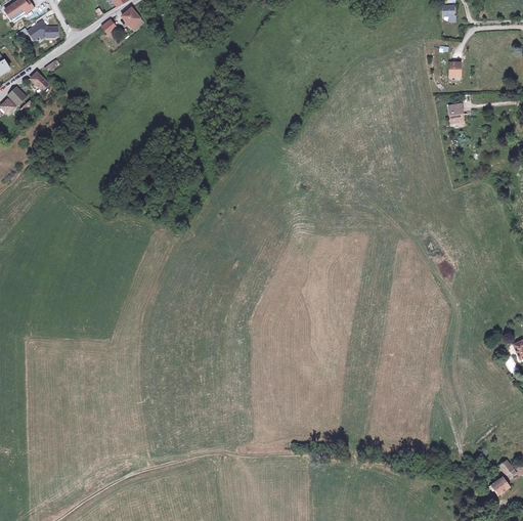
[(32,4),(29,0),(12,0),(3,6),(11,18),(32,4)]
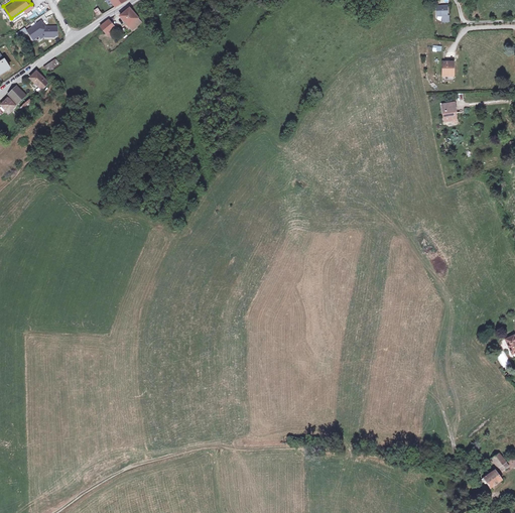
[(436,14),(441,13),(441,19),(448,19),(448,12),(447,13),(446,2),(435,3),(436,14)]
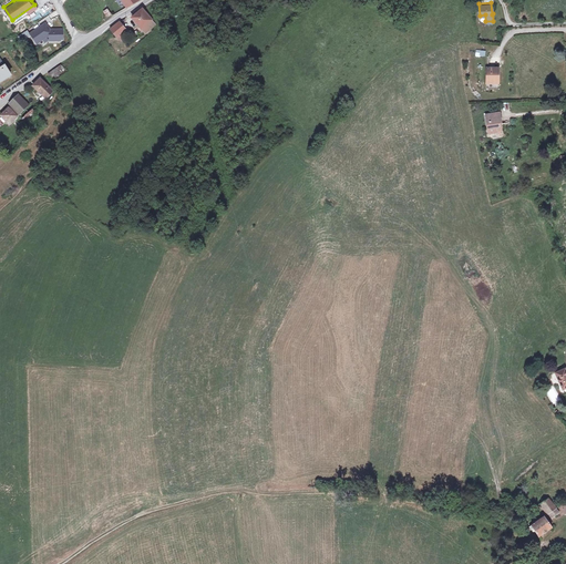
[(131,16),(144,31),(155,22),(141,6),(131,16)]
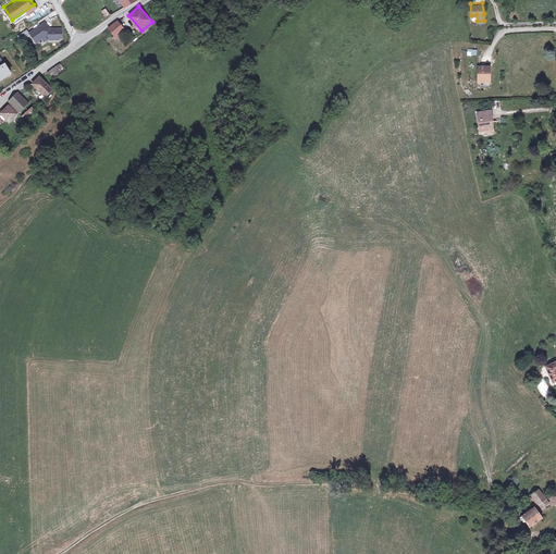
[(115,35),(118,37),(122,35),(120,32),(123,28),(115,19),(107,25),(114,35),(115,35)]
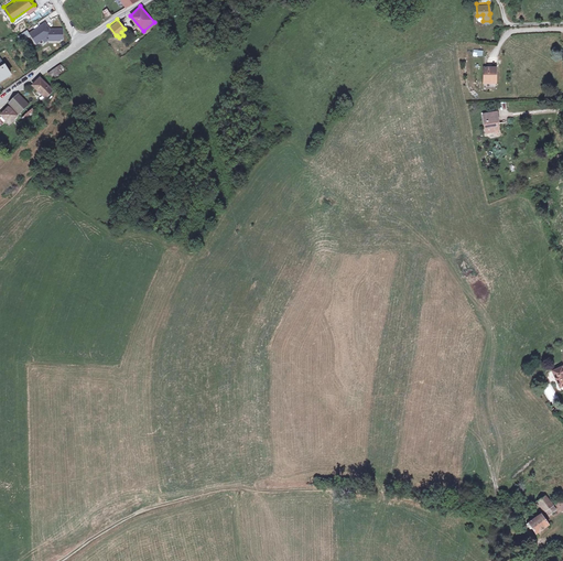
[(49,27),(45,21),(30,31),(36,41),(46,33),(49,33),(49,38),(60,38),(60,36),(62,36),(62,27),(49,27)]
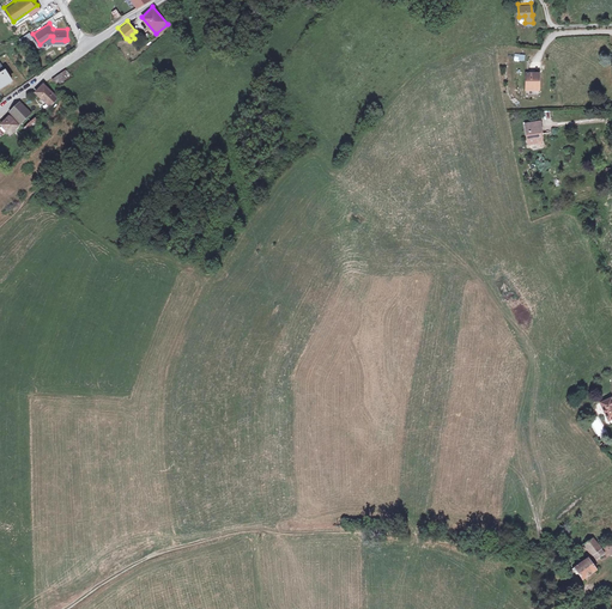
[(31,35),(29,30),(19,36),(22,41),(31,35)]
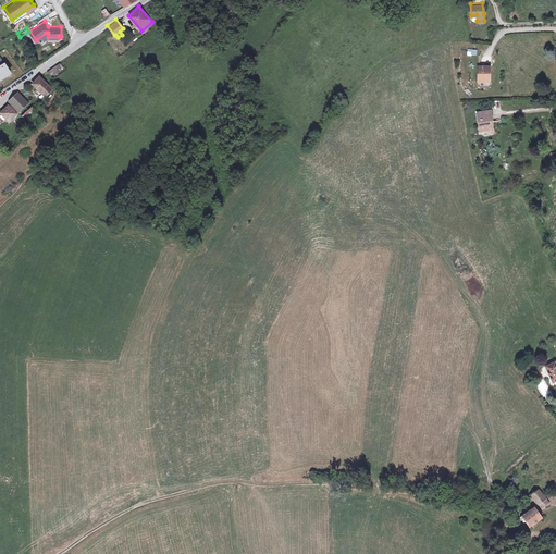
[(0,74),(9,70),(3,62),(0,63),(0,74)]
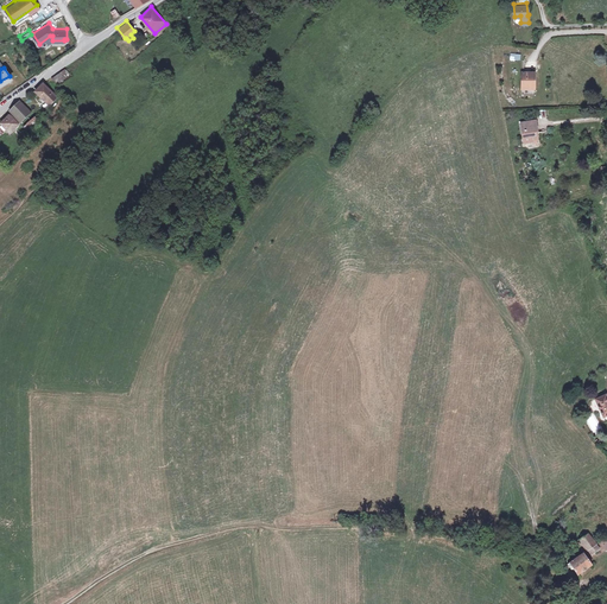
[(71,77),(63,70),(50,80),(57,88),(71,77)]
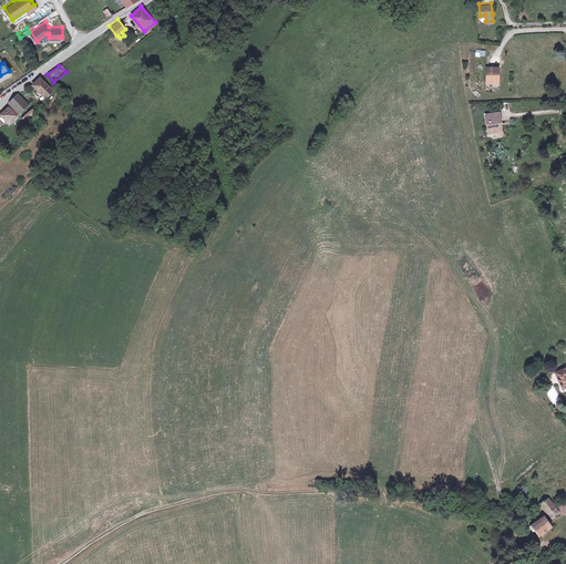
[(486,81),(496,82),(496,69),(487,69),(486,81)]
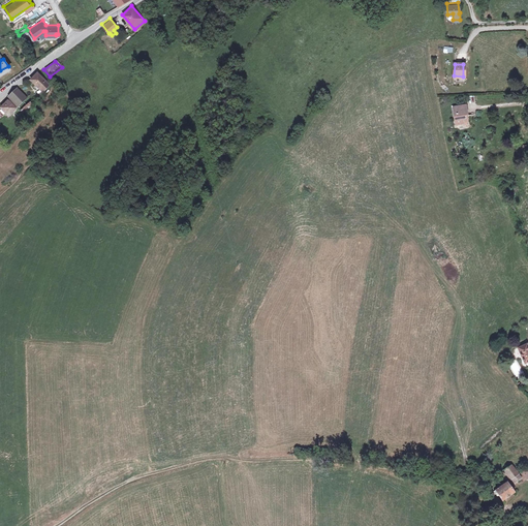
[(48,87),(35,73),(29,80),(42,93),(48,87)]
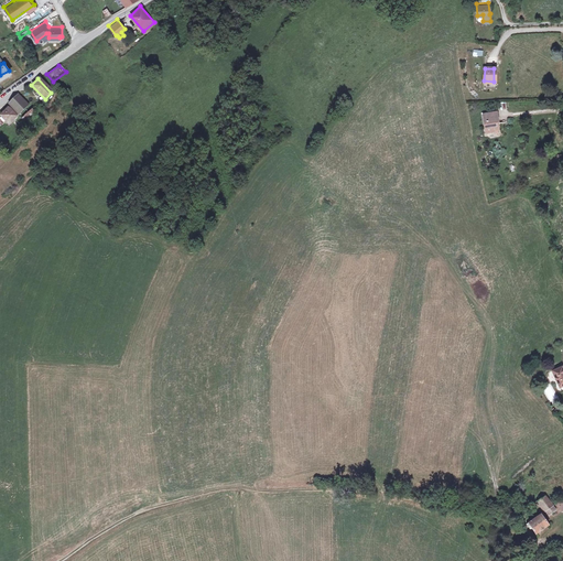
[(18,92),(15,95),(10,100),(19,110),(28,103),(18,92)]
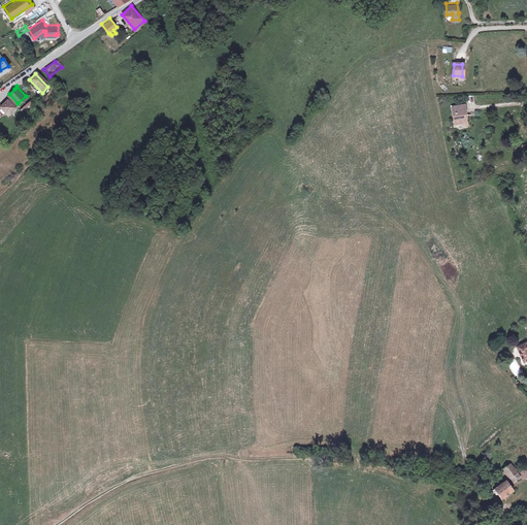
[(0,111),(5,118),(13,109),(5,101),(0,106),(0,111)]
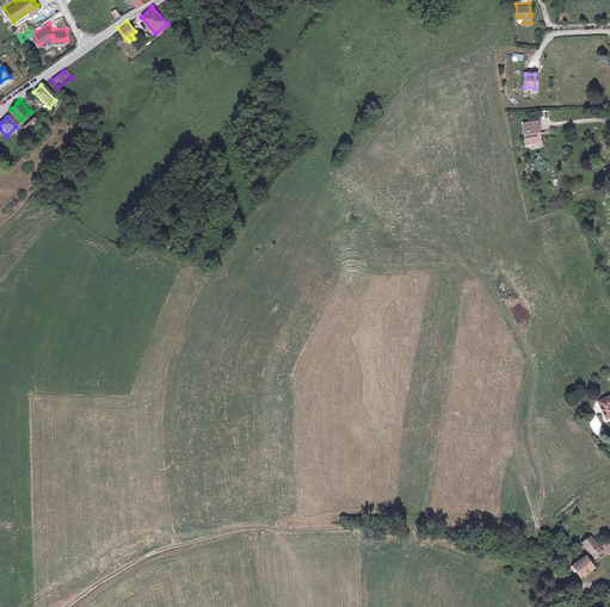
[(31,119),(20,130),(24,134),(35,123),(31,119)]
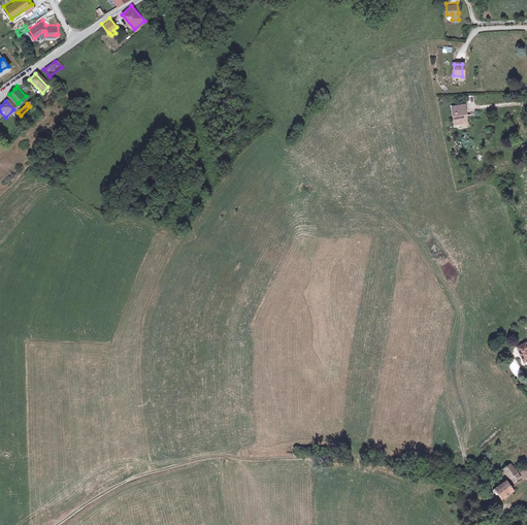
[(465,104),(452,106),(454,124),(460,123),(460,121),(464,121),(464,115),(466,115),(465,104)]
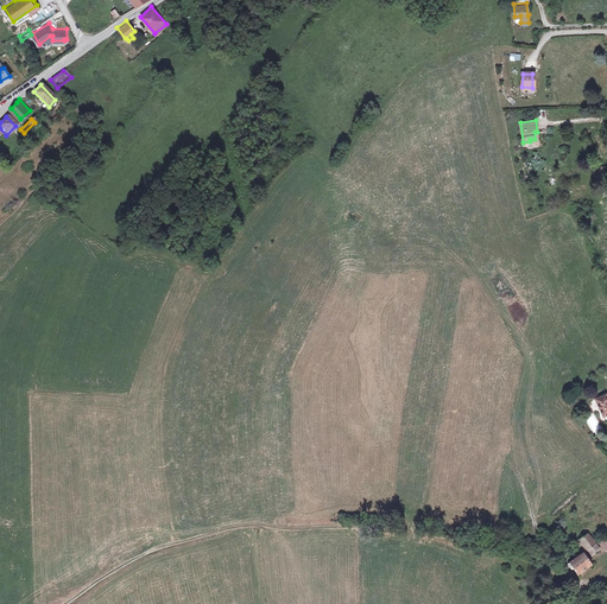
[(606,393),(606,392),(596,395),(604,413),(606,411),(606,393)]
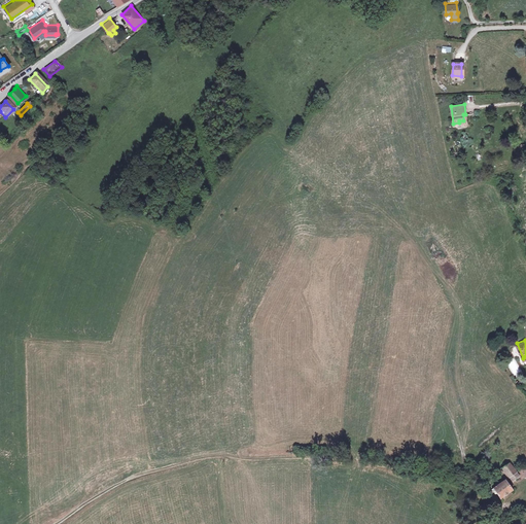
[(452,456),(451,463),(460,466),(461,455),(459,453),(454,454),(452,456)]
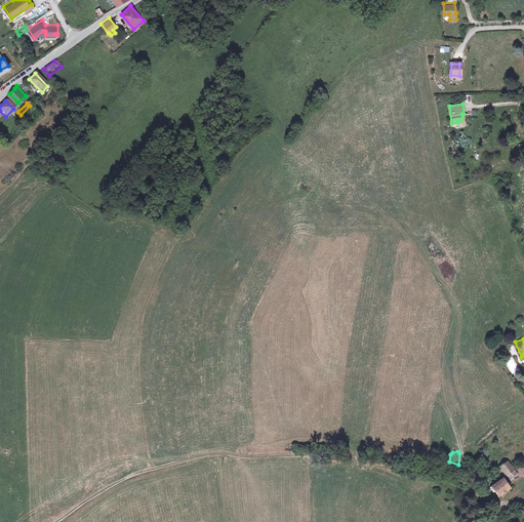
[(507,472),(513,467),(507,458),(498,464),(505,472),(507,472)]
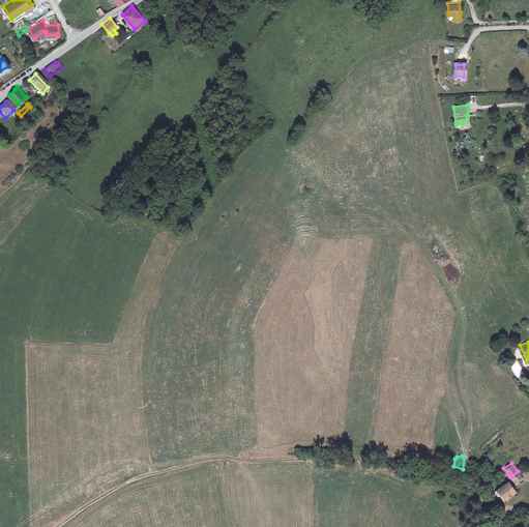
[(521,475),(518,471),(511,476),(513,479),(521,475)]
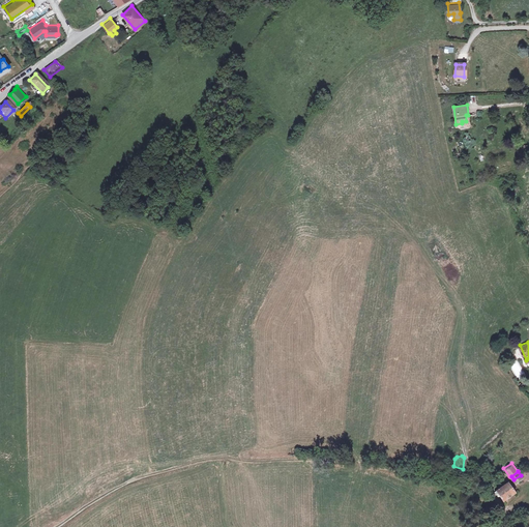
[(506,479),(495,488),(499,493),(502,497),(513,490),(506,479)]
